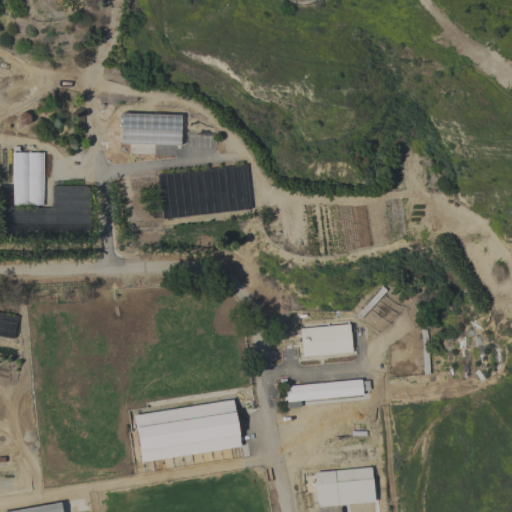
[(120,113),(180,115),(179,144),(119,142),(120,113)]
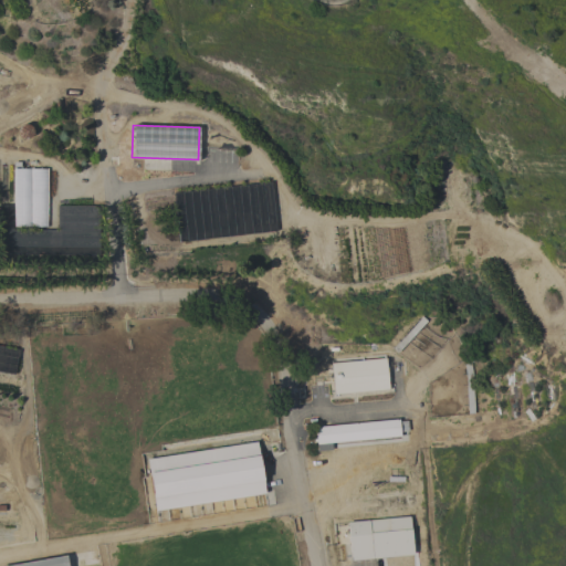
[(13,168),(46,168),(46,227),(13,227),(13,168)]
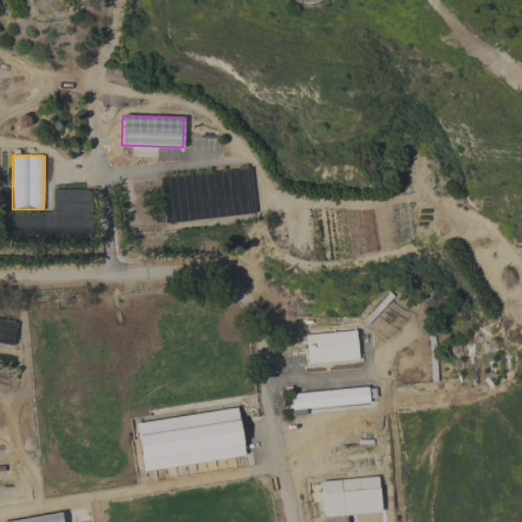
[(91,190),(91,236),(0,235),(0,189),(11,189),(11,212),(53,212),(53,190),(91,190)]
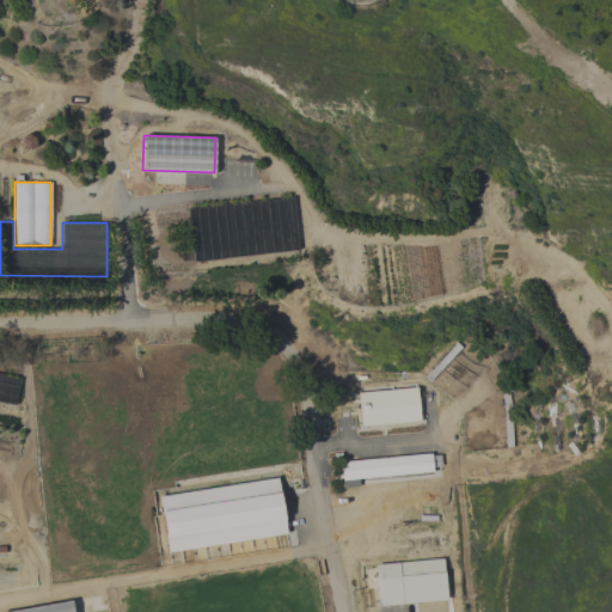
[(461,347),(433,379),(427,373),(457,342),(461,347)]
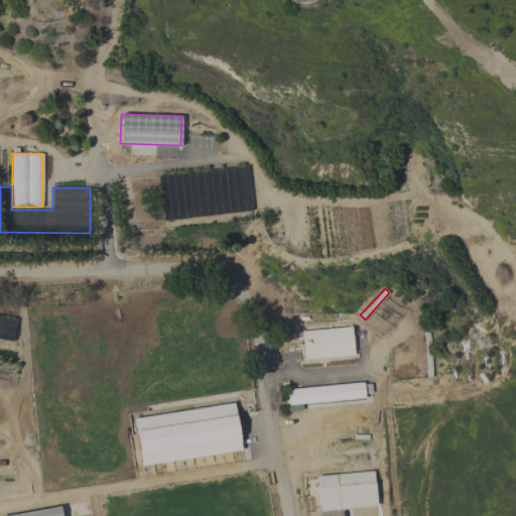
[(0,315),(17,318),(12,341),(0,338),(0,315)]
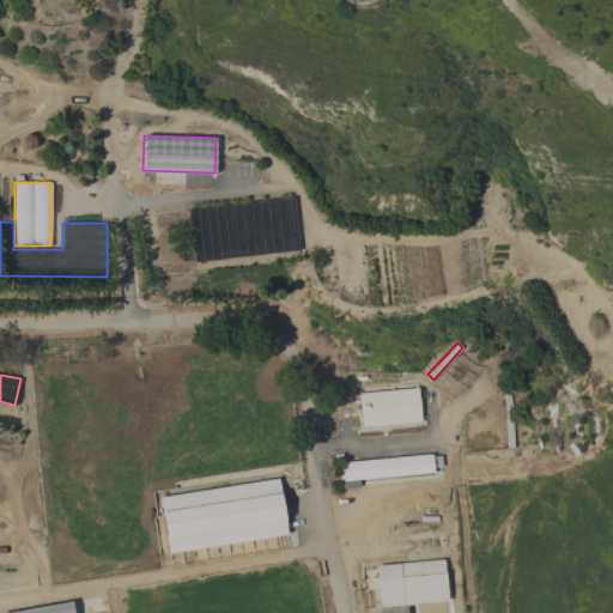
[(357,393),(417,388),(419,422),(360,426),(357,393)]
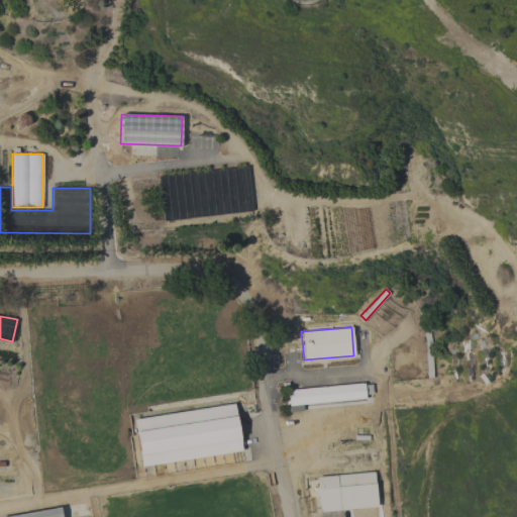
[(425,342),(423,333),(430,332),(431,341),(431,352),(425,352),(425,342)]
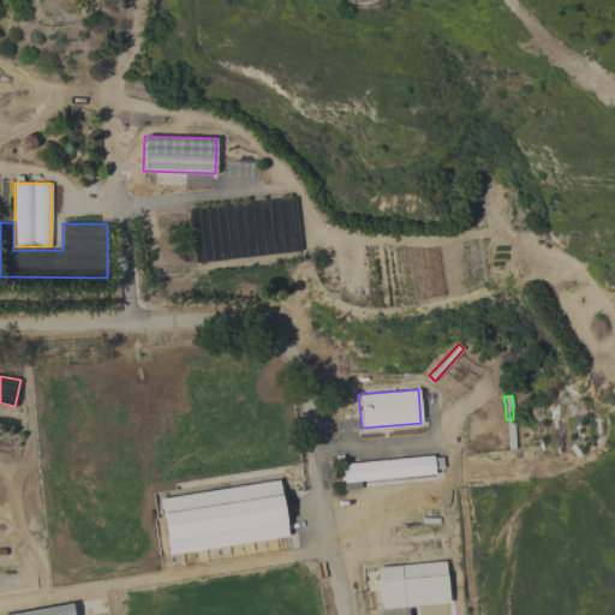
[(506,421),(514,421),(515,449),(508,451),(506,421)]
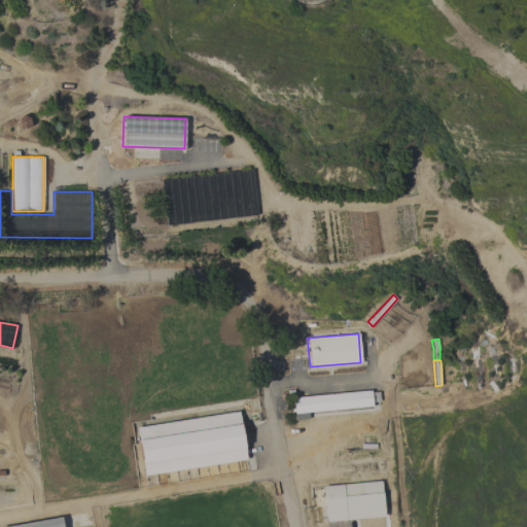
[(371,392),(379,392),(380,401),(372,402),(372,407),(294,413),(294,411),(292,412),(292,409),(293,409),(292,397),(371,390),(371,392)]
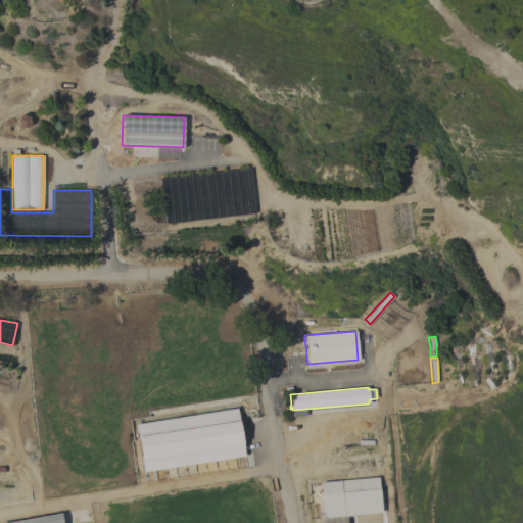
[(136,424),(237,409),(244,454),(247,454),(248,460),(245,461),(245,456),(143,472),(136,424)]
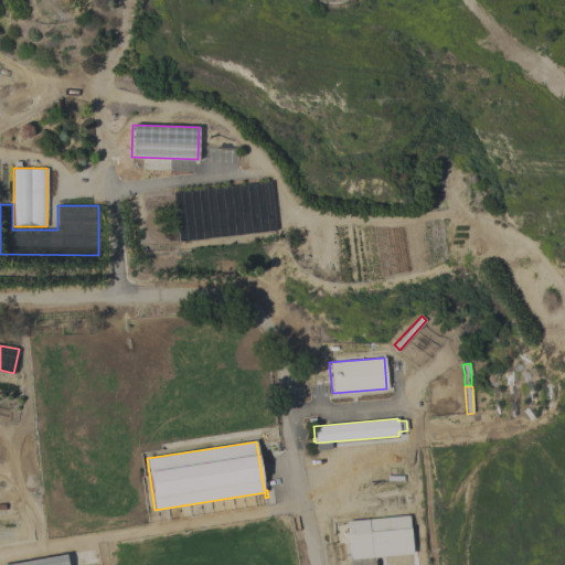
[(345,520),(387,516),(388,531),(368,533),(370,557),(350,560),(345,520)]
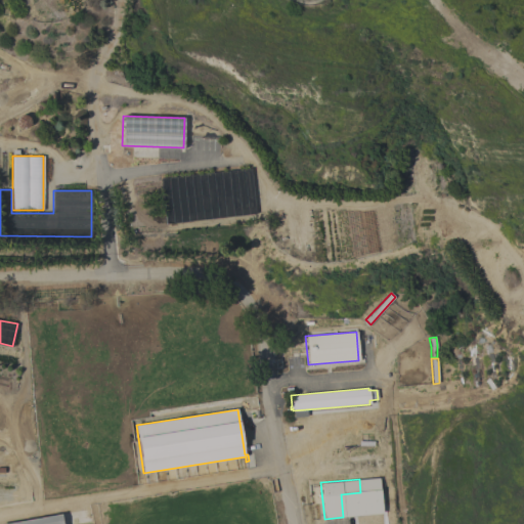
[(0,523),(60,515),(61,523),(0,523)]
